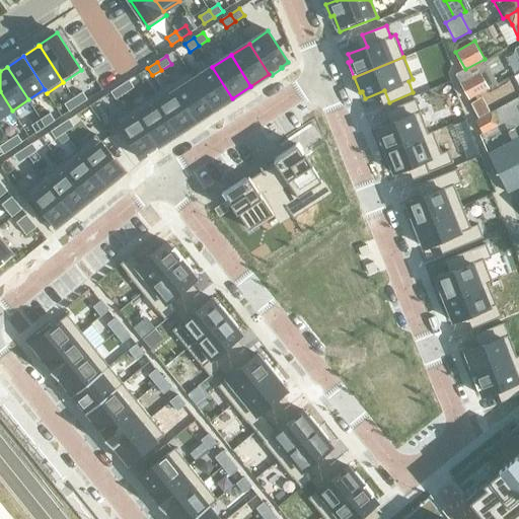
[(195,78),(194,79),(214,109),(232,98),(212,67),(195,78)]
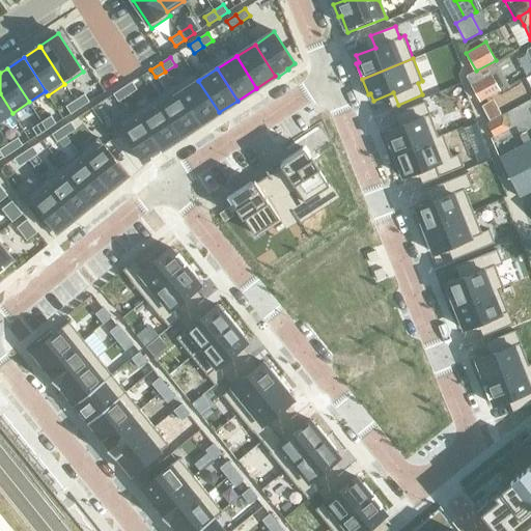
[(194,72),(174,85),(200,124),(219,112),(198,81),(199,80),(194,72)]
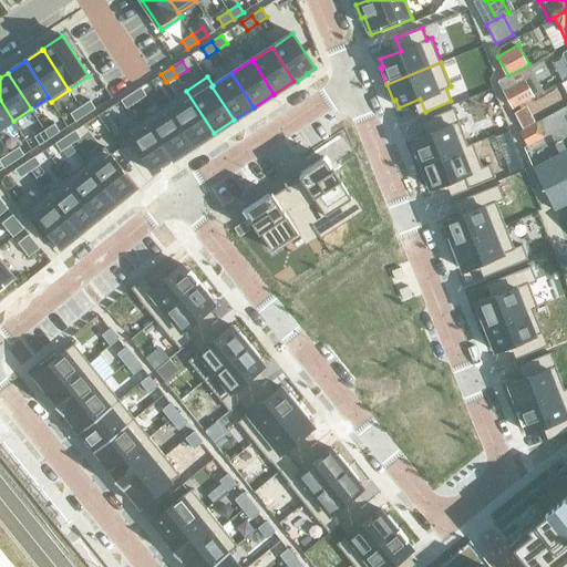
[(515,83),(503,90),(512,109),(534,96),(527,83),(525,79),(515,83)]
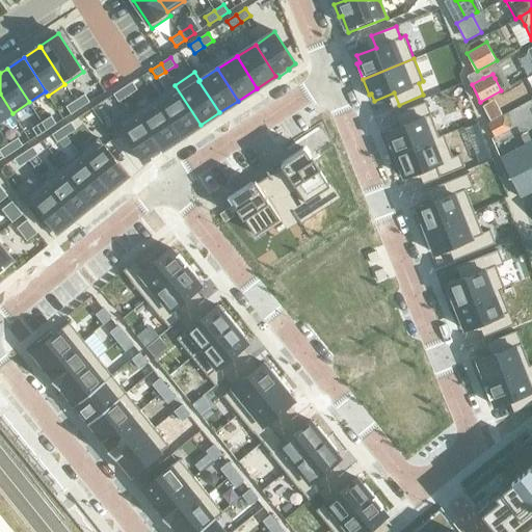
[(132,82),(123,88),(128,96),(137,89),(132,82)]
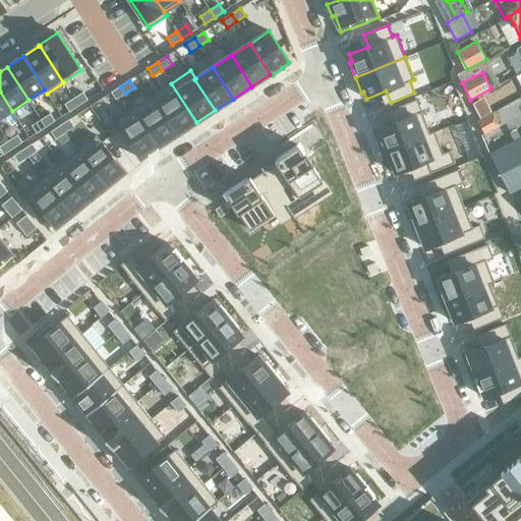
[(171,83),(153,95),(178,134),(196,122),(171,83)]
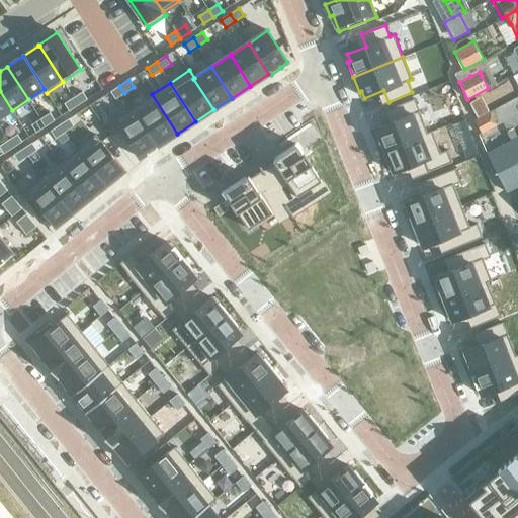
[(119,86),(110,92),(115,99),(124,93),(119,86)]
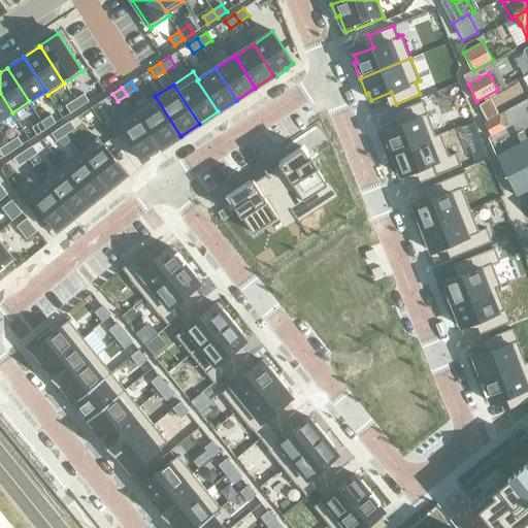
[(0,120),(12,112),(0,93),(0,120)]
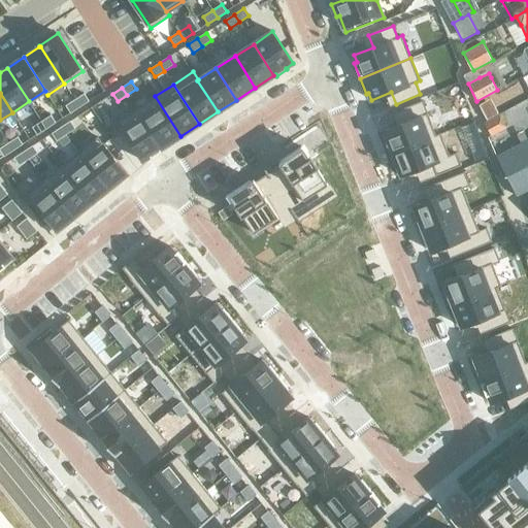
[(85,94),(75,100),(79,107),(90,101),(85,94)]
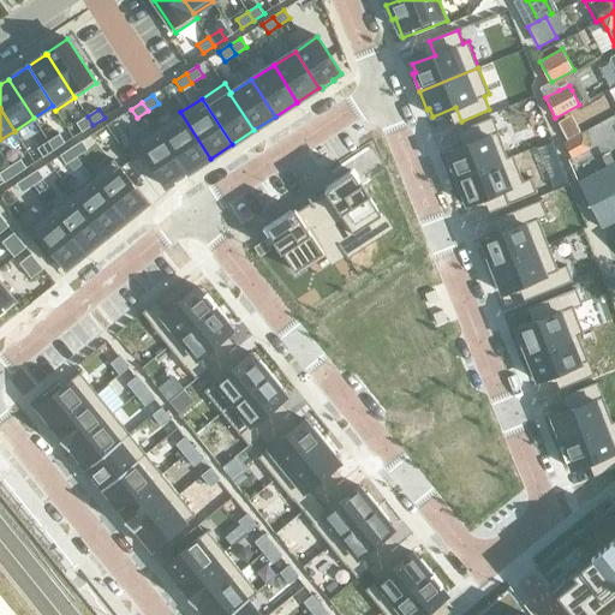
[(180,112),(159,126),(189,173),(210,159),(180,112)]
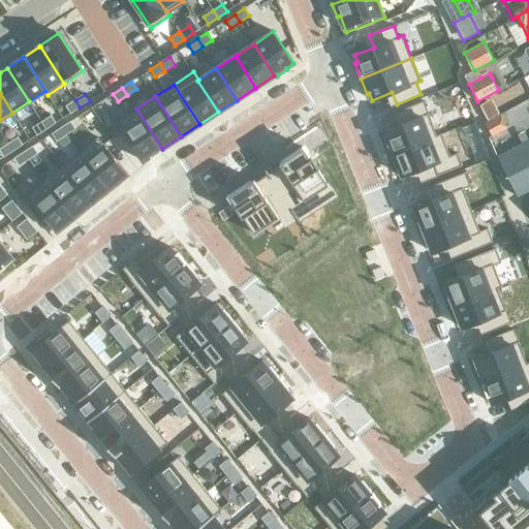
[(492,99),(480,105),(489,120),(500,114),(492,99)]
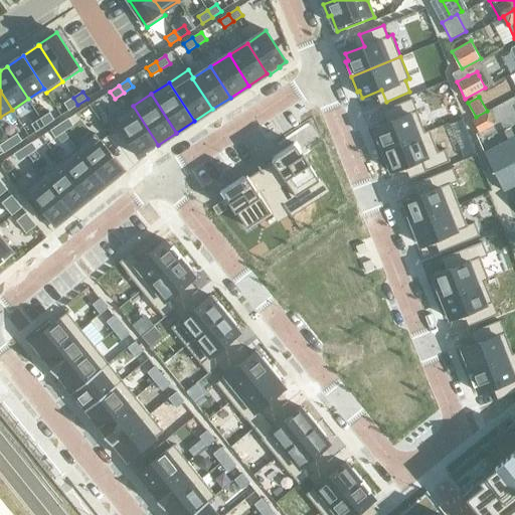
[(73,98),(63,103),(68,111),(77,105),(73,98)]
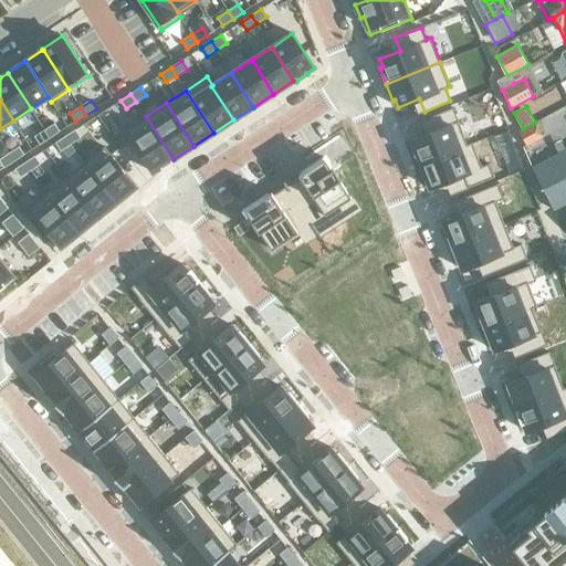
[(432,132),(411,139),(415,148),(411,149),(418,165),(468,145),(453,108),(427,118),(432,132)]
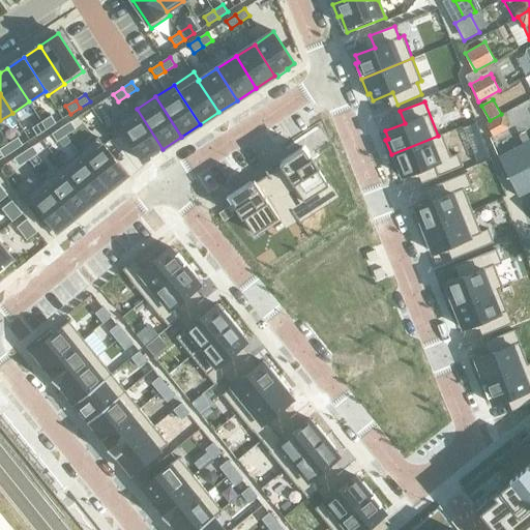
[(137,109),(117,122),(143,162),(151,156),(152,158),(163,152),(162,150),(163,149),(137,109)]
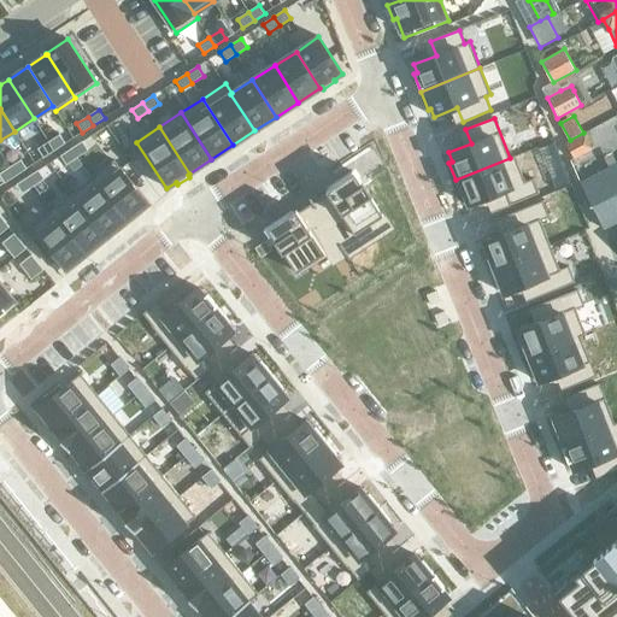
[(59,135),(48,142),(54,151),(65,144),(59,135)]
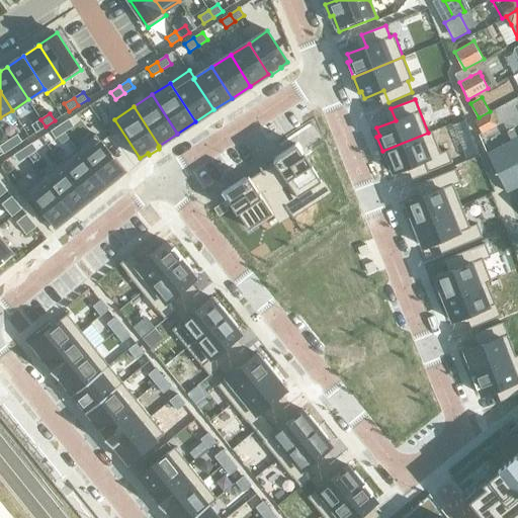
[(490,113),(476,120),(482,134),(496,126),(490,113)]
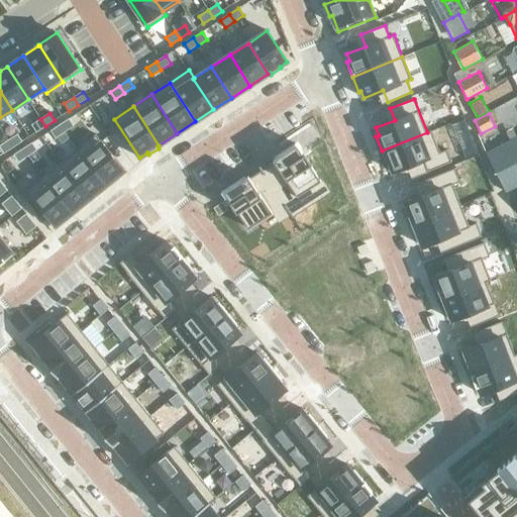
[(69,118),(60,124),(65,132),(74,126),(69,118)]
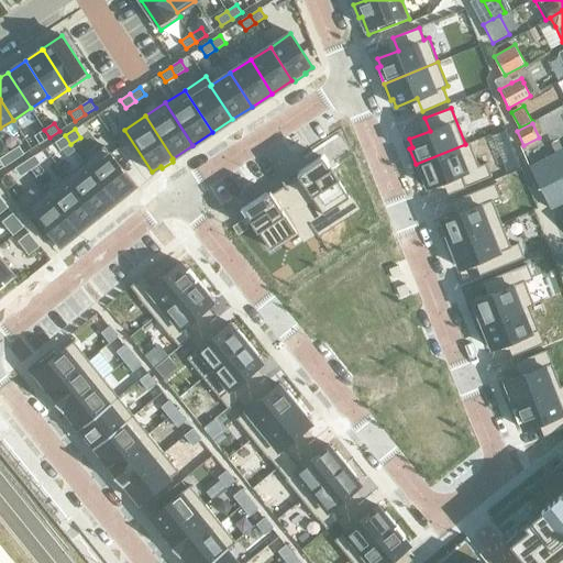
[(44,130),(34,135),(40,144),(50,138),(44,130)]
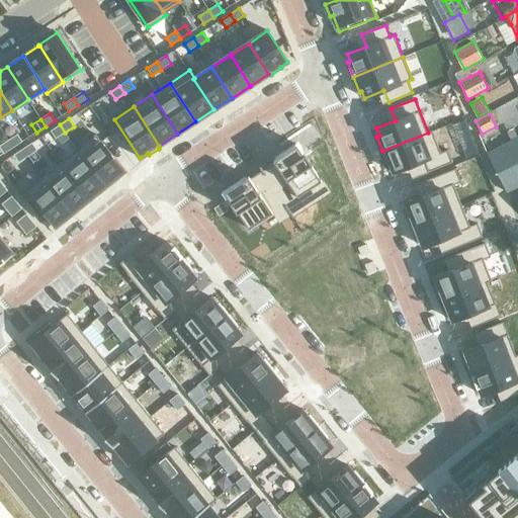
[(60,124),(51,131),(56,139),(65,133),(60,124)]
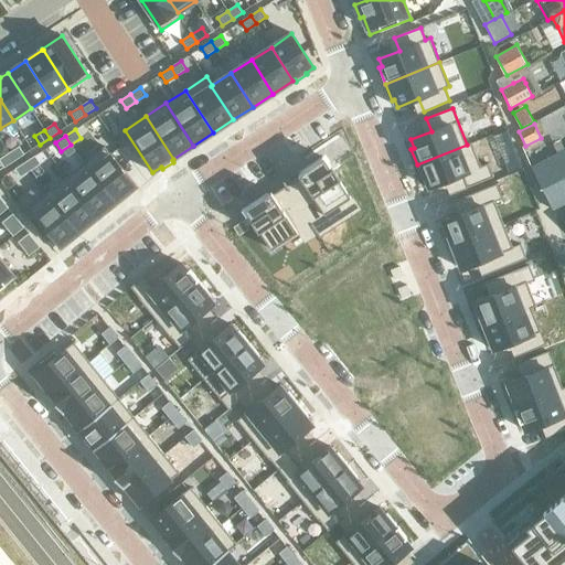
[(561,141),(553,145),(557,153),(564,150),(561,141)]
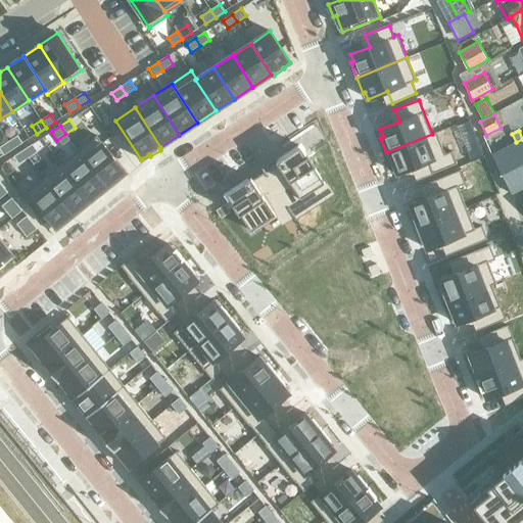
[(432,134),(386,152),(392,168),(394,167),(397,174),(417,167),(422,178),(457,164),(452,151),(445,153),(436,132),(432,134)]
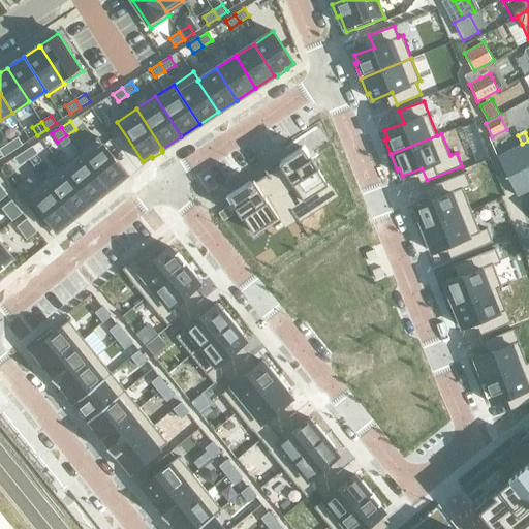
[(18,137),(8,143),(13,151),(23,145),(18,137)]
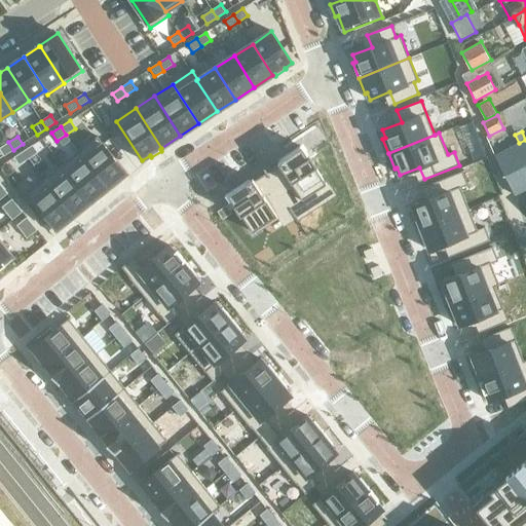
[(98,137),(79,151),(109,188),(110,187),(112,188),(121,181),(120,179),(127,174),(98,137)]
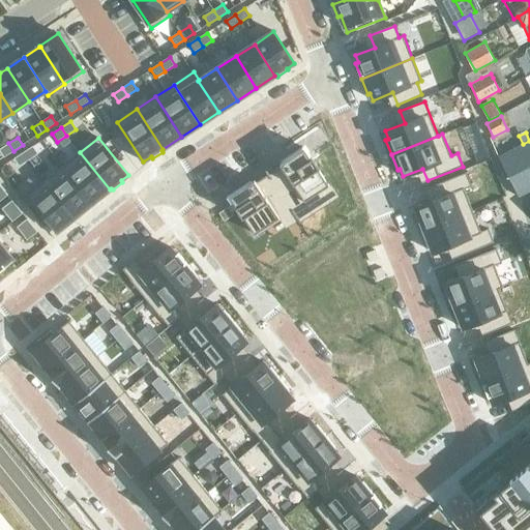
[(529,141),(499,157),(519,196),(519,197),(529,192),(529,141)]
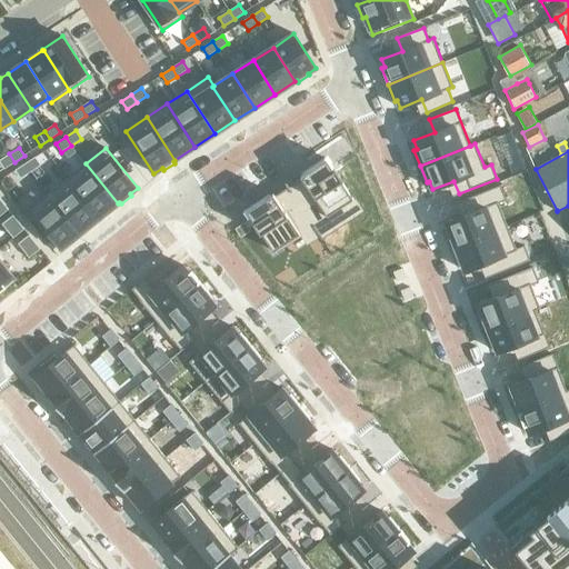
[(9,153),(0,159),(0,161),(5,169),(15,162),(9,153)]
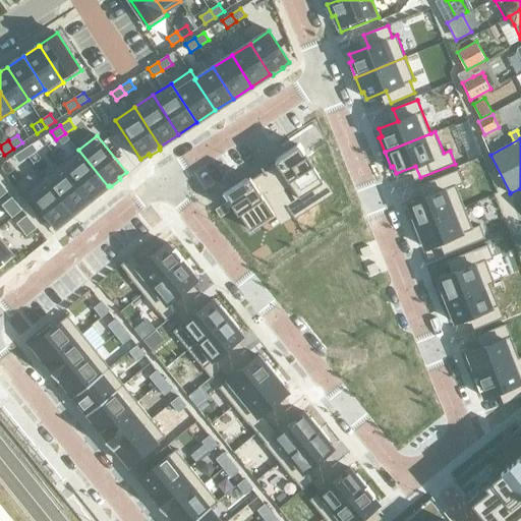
[(33,143),(23,150),(29,158),(38,152),(33,143)]
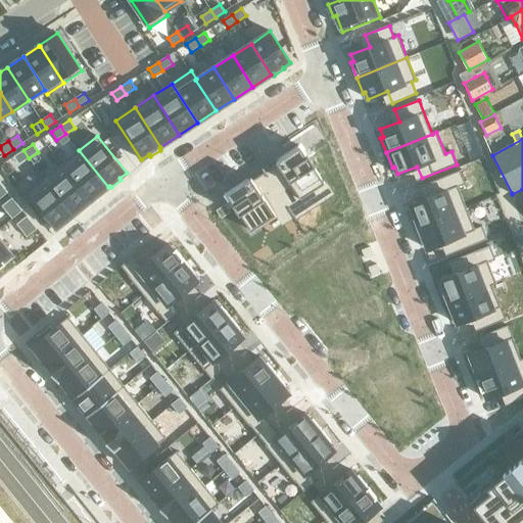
[(264,168),(263,168),(288,207),(287,207),(294,218),(296,221),(297,220),(295,217),(332,193),(300,146),(277,161),(278,163),(266,172),(264,168)]
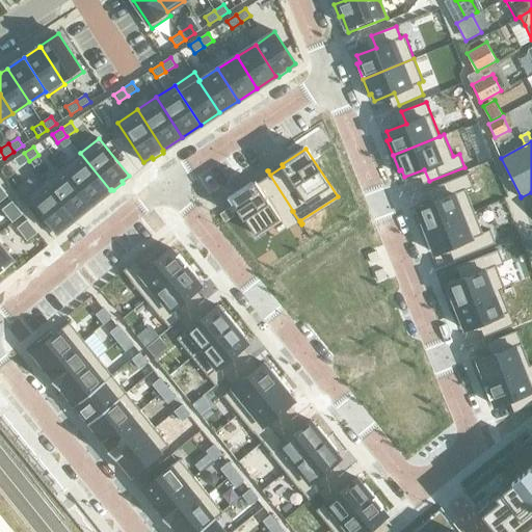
[(24,153),(15,159),(20,166),(29,161),(24,153)]
